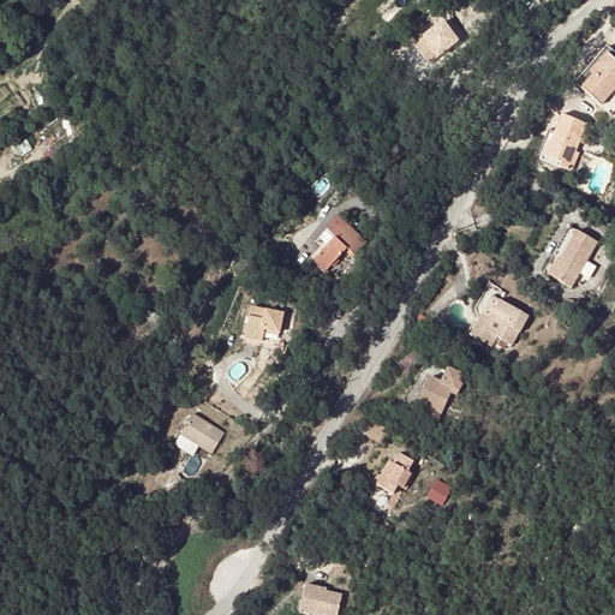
[(614,35),(605,27),(569,71),(587,85),(591,79),(601,87),(614,69),(614,35)]
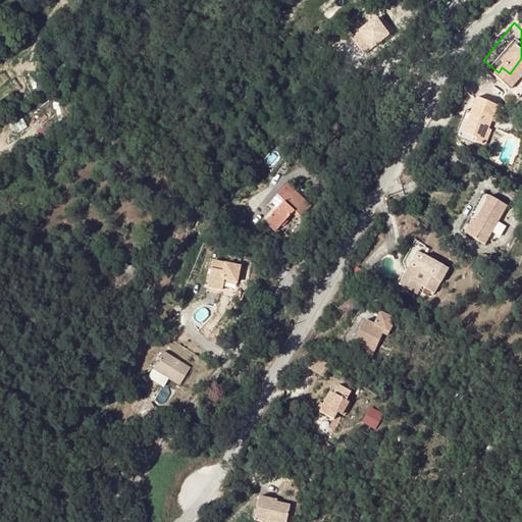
[(355,43),(364,55),(389,35),(384,29),(375,36),(371,30),(355,43)]
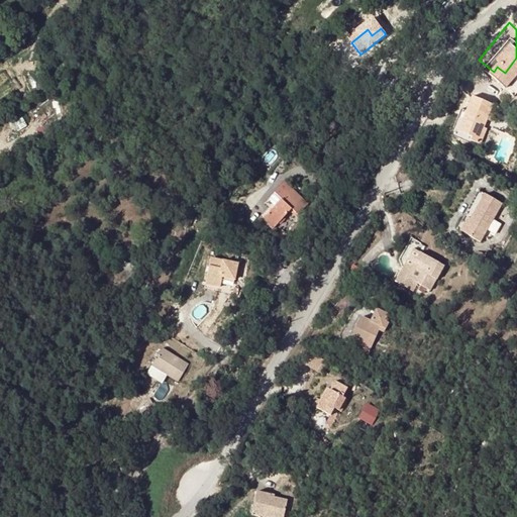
[(3,36),(7,42),(14,36),(10,31),(3,36)]
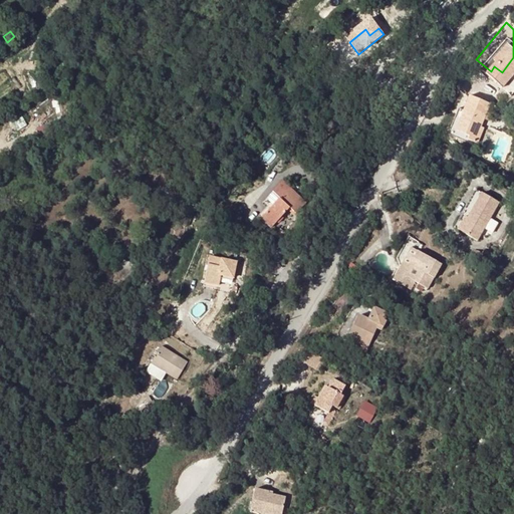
[(389,35),(392,39),(397,36),(394,31),(389,35)]
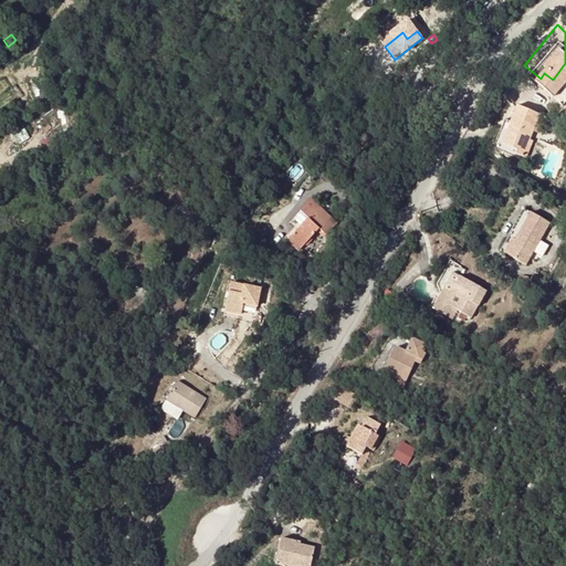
[(504,105),(492,135),(512,143),(514,137),(523,140),(528,125),(524,123),(527,114),(504,105)]
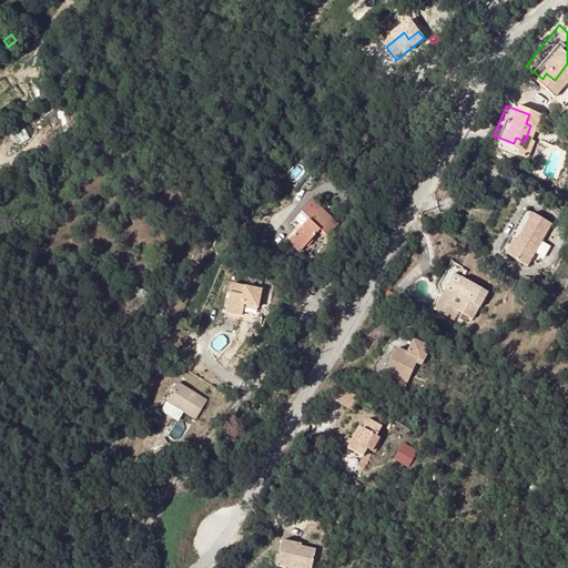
[(510,235),(503,247),(520,259),(544,219),(517,201),(499,229),(510,235)]
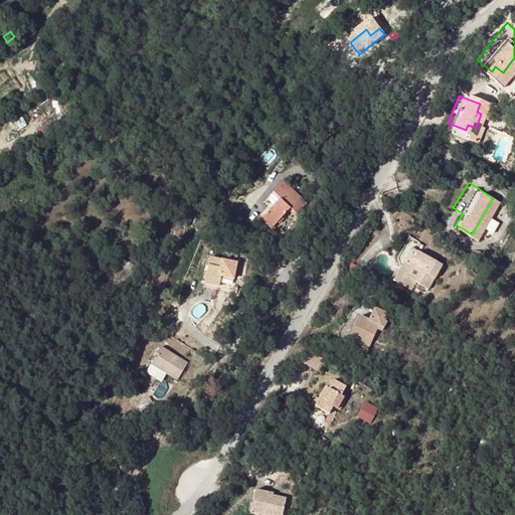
[(280,199),(262,219),(273,228),(290,208),(297,214),(306,204),(283,183),(280,186),(273,193),(277,197),(280,199)]
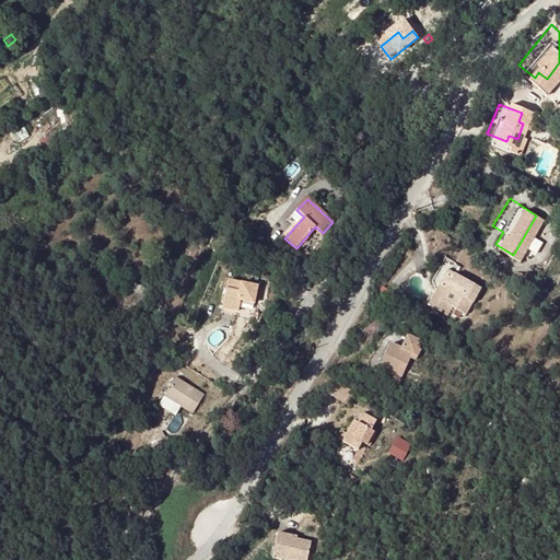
[(301,214),(282,236),(284,238),(304,217),(301,214)]
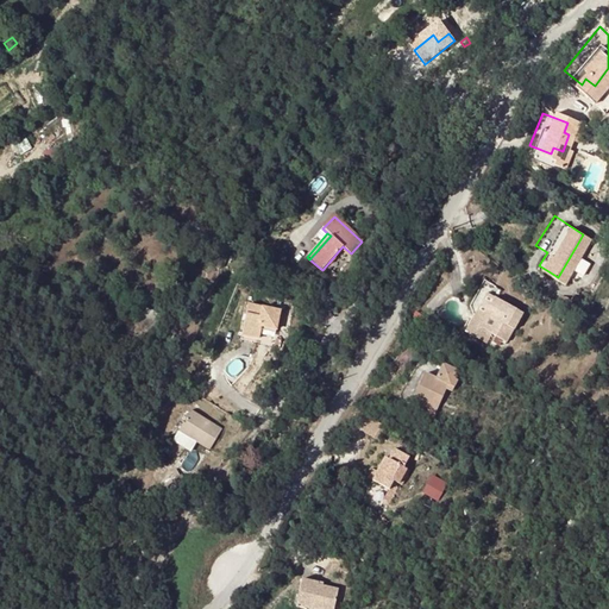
[(547,252),(535,245),(527,258),(539,265),(547,252)]
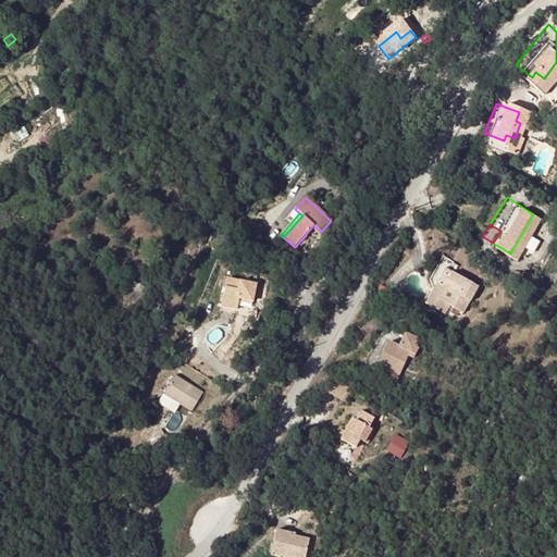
[(462,274),(430,255),(411,284),(431,296),(436,288),(449,296),(462,274)]
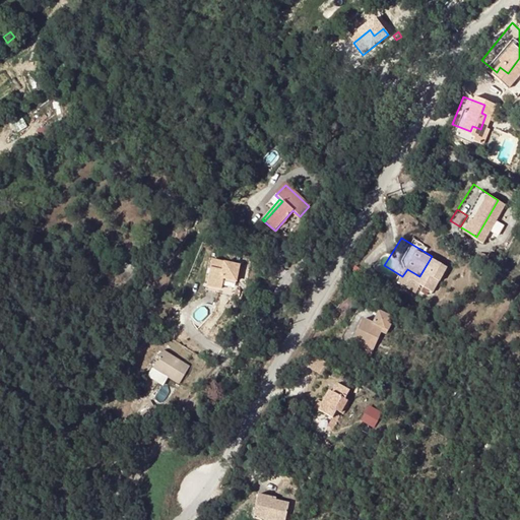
[(221,284),(221,281),(235,283),(238,268),(210,262),(205,288),(219,291),(221,284)]
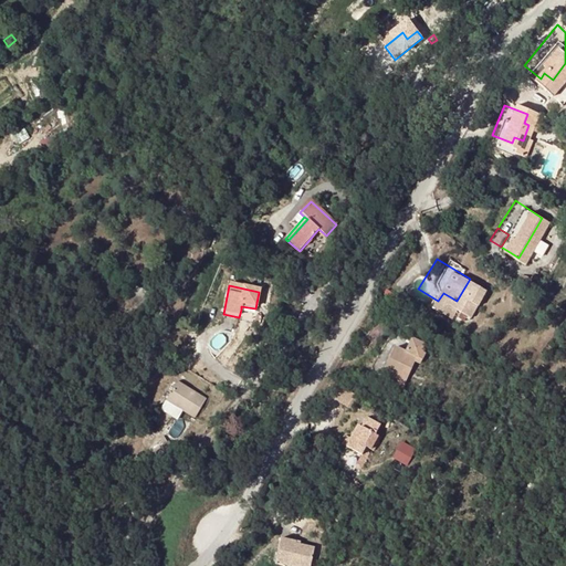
[(132,311),(146,317),(148,312),(134,305),(132,311)]
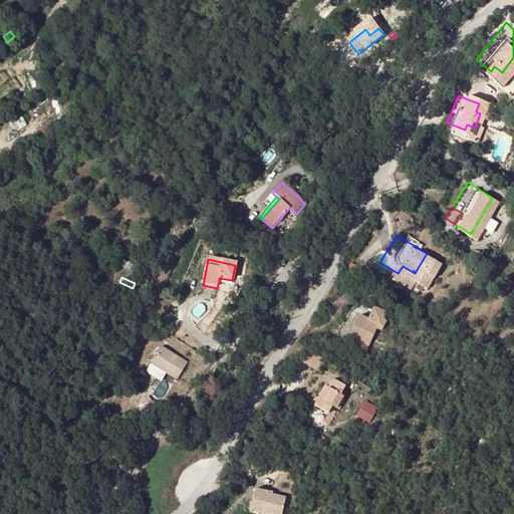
[(131,291),(127,298),(134,301),(137,293),(131,291)]
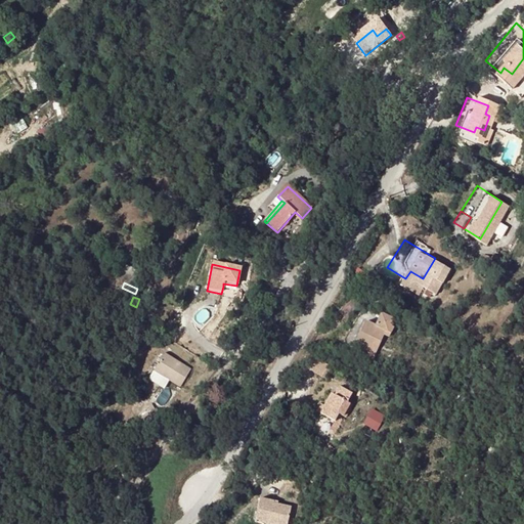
[(368,323),(370,324),(363,341),(372,345),(370,348),(378,351),(389,325),(372,317),(368,323)]
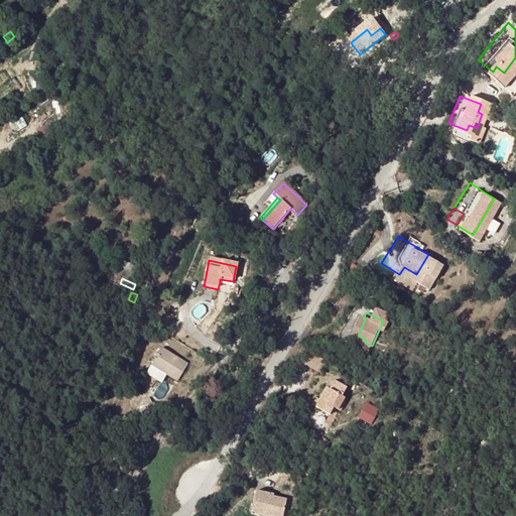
[(302,345),(307,334),(300,331),(295,341),(302,345)]
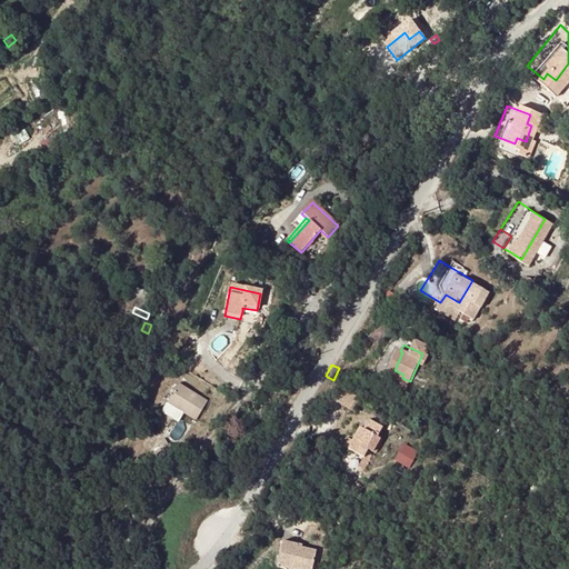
[(355,392),(360,382),(343,371),(337,381),(355,392)]
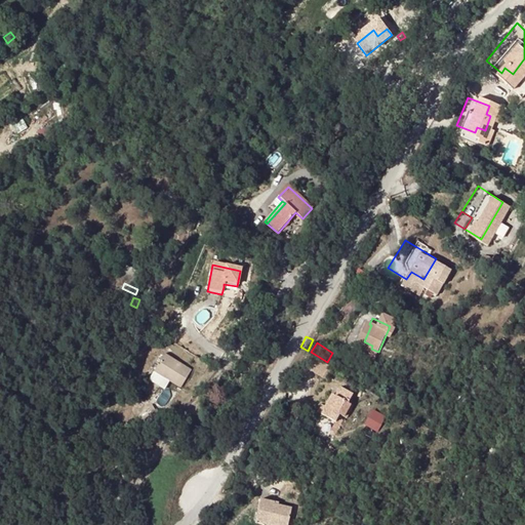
[(163,377),(169,380),(180,388),(191,370),(164,355),(154,371),(163,377)]
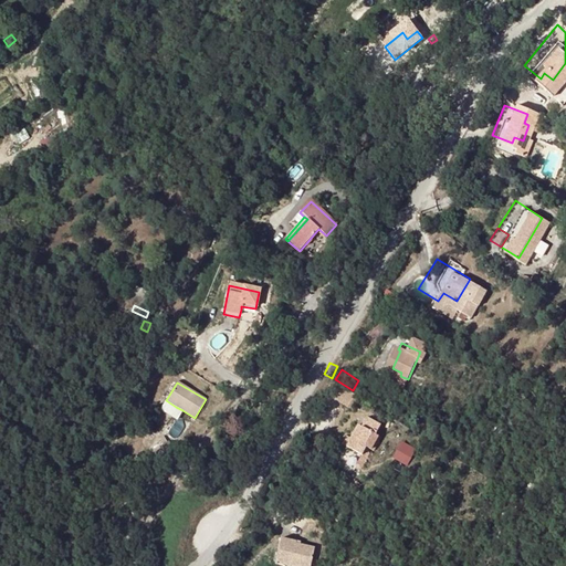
[(364,433),(354,428),(352,433),(374,446),(379,435),(383,437),(388,426),(384,422),(388,410),(377,405),(364,433)]
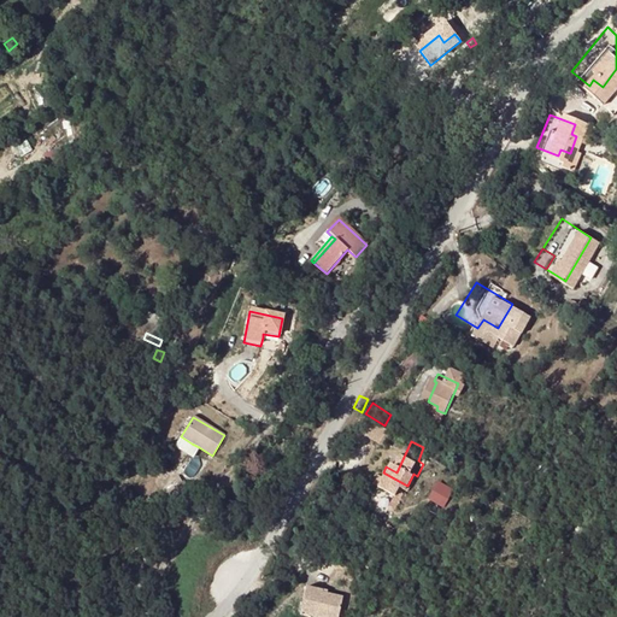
[(194,456),(199,447),(192,444),(187,451),(194,456)]
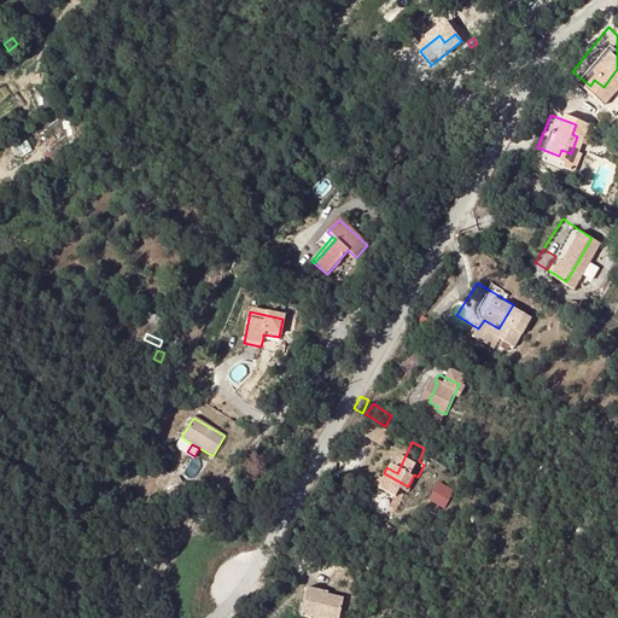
[(439,482),(431,500),(438,503),(445,484),(439,482)]
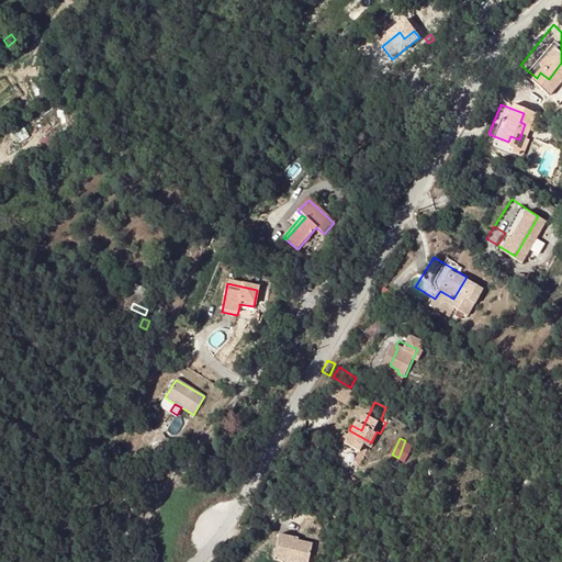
[(167,448),(169,451),(173,449),(168,439),(153,447),(156,453),(167,448)]
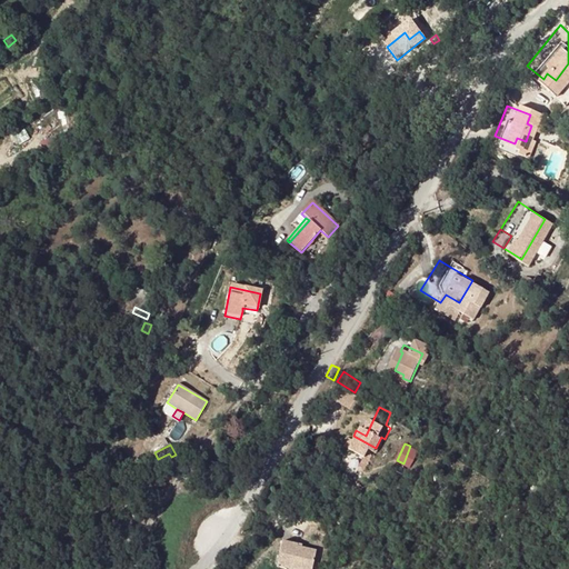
[(411,446),(407,461),(413,465),(419,448),(411,446)]
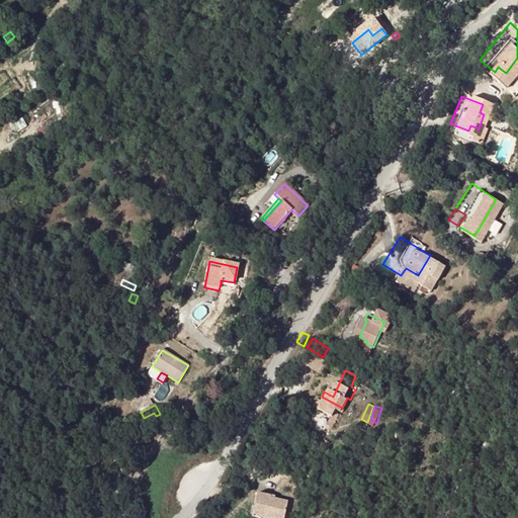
[(138,443),(126,449),(130,455),(141,449),(138,443)]
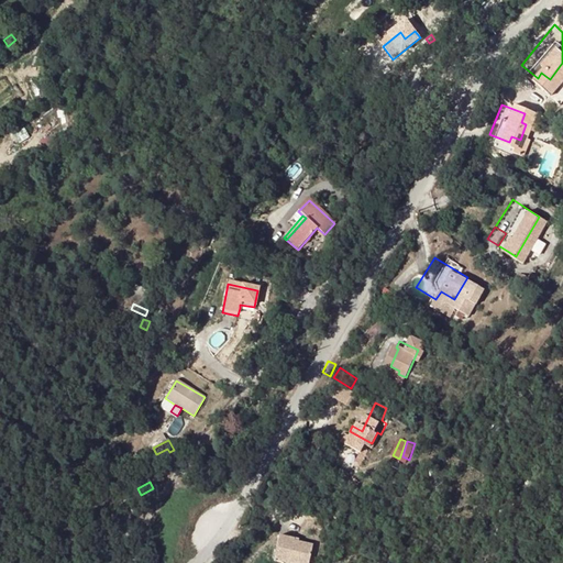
[(311,515),(296,510),(288,533),(322,544),(328,522),(310,517),(311,515)]
